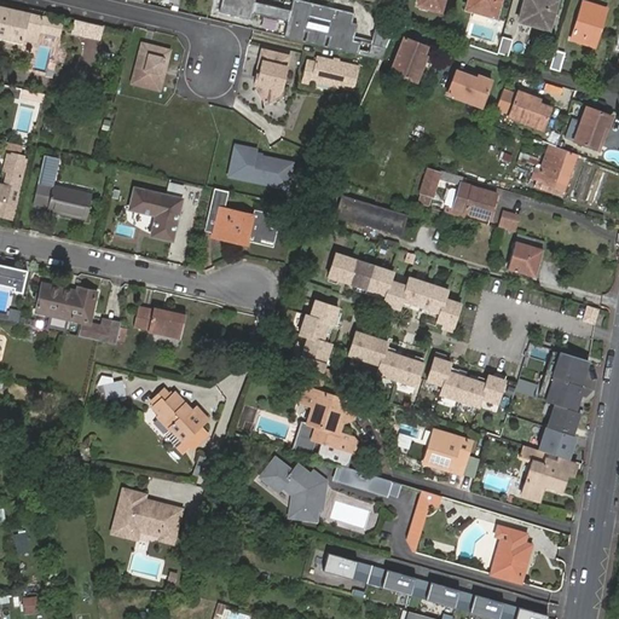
[(253,0),(219,0),(217,11),(248,19),(250,13),(285,22),(282,36),(379,61),(383,48),(369,45),(366,52),(357,50),(358,42),(351,40),(354,24),(350,23),(352,13),(296,0),(290,0),(288,11),(253,1),(253,0)]
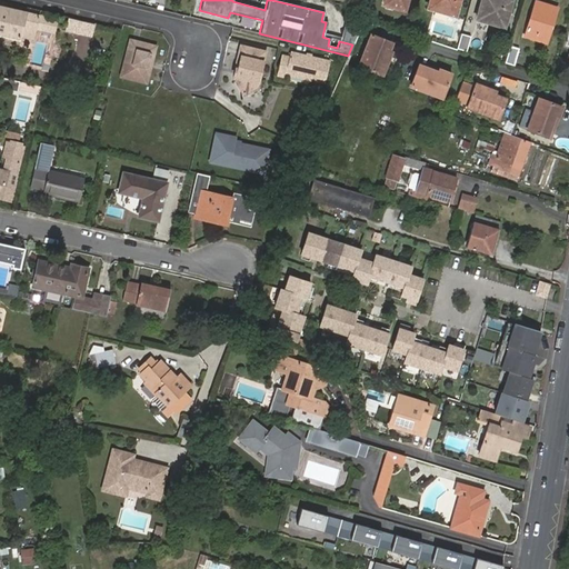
[(386,0),(386,3),(406,10),(408,0),(386,0)]
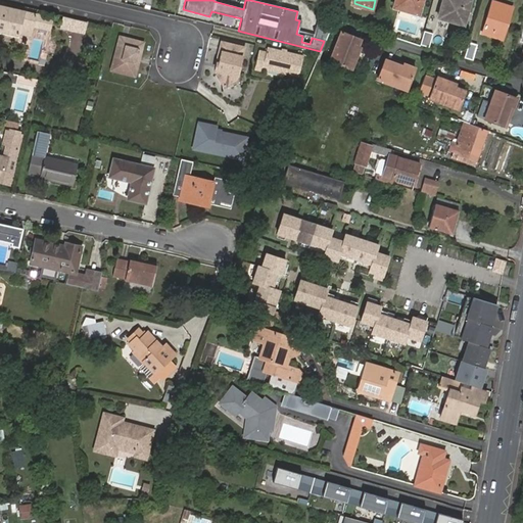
[(397,0),(395,7),(421,15),(425,0),(397,0)]
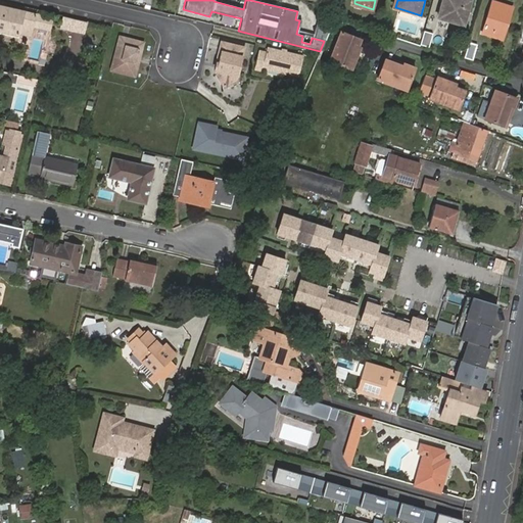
[(464,0),(463,3),(452,0),(444,0),(439,19),(465,27),(469,14),(471,15),(474,3),(464,0)]
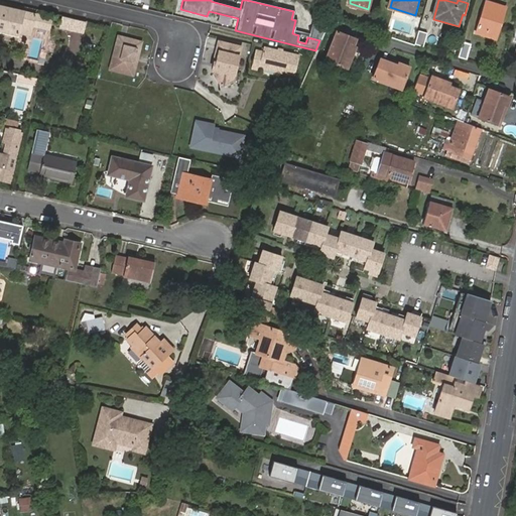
[(487,34),(497,37),(506,9),(486,3),(476,34),(486,37),(487,34)]
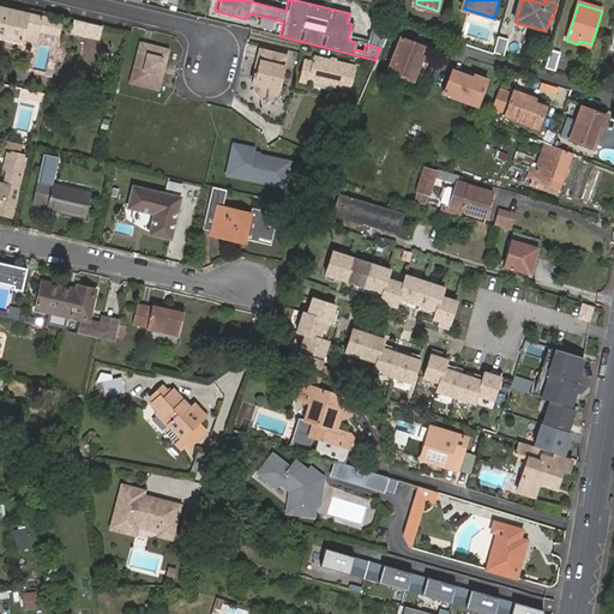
[(0,7),(0,37),(20,42),(24,28),(37,31),(41,17),(0,7)]
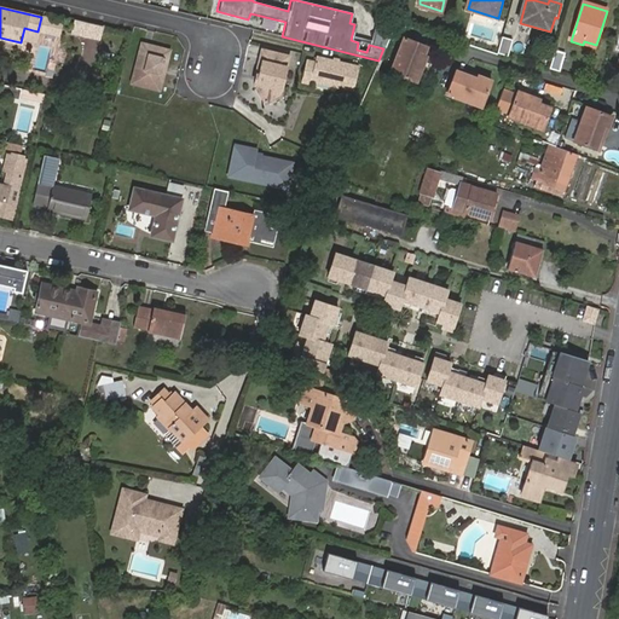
[(41,28),(62,30),(63,19),(42,17),(41,28)]
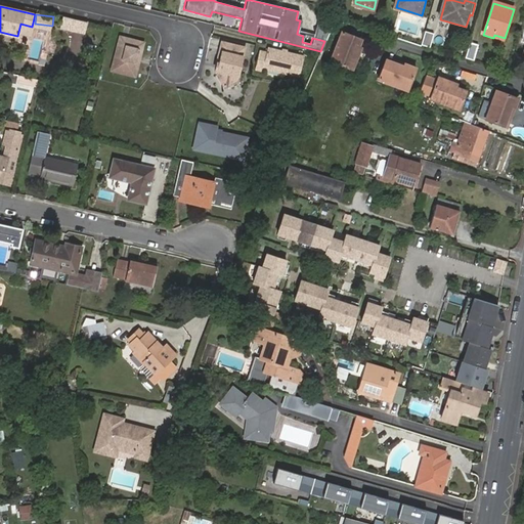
[(89,23),(62,16),(60,30),(86,36),(89,23)]
